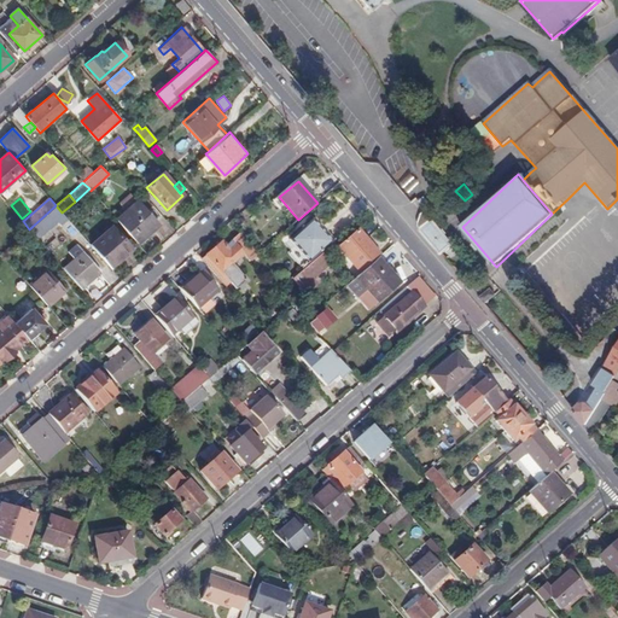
[(115,219),(135,243),(157,223),(136,200),(115,219)]
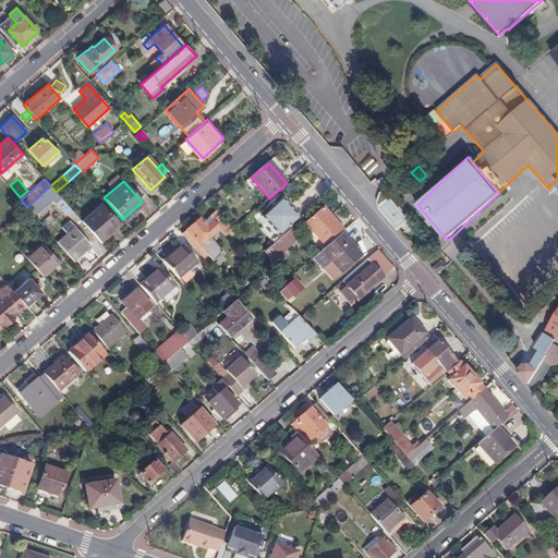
[(56,192),(50,185),(26,207),(34,215),(50,201),(52,204),(53,203),(60,197),(56,192)]
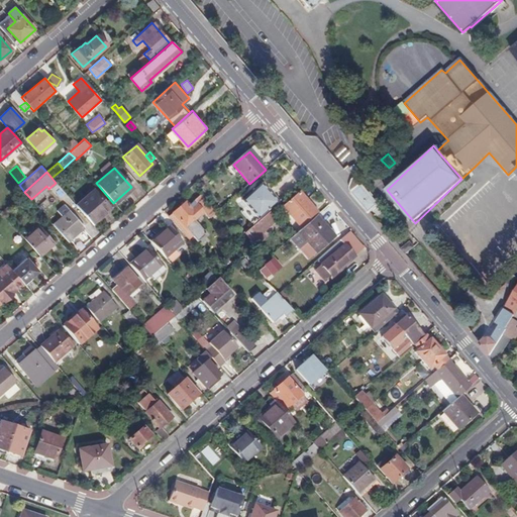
[(59,198),(65,193),(56,183),(49,188),(59,198)]
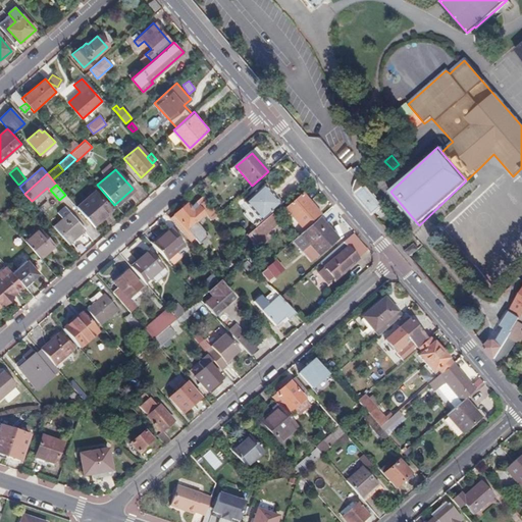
[(271,213),(280,204),(264,186),(245,202),(261,221),(271,213)]
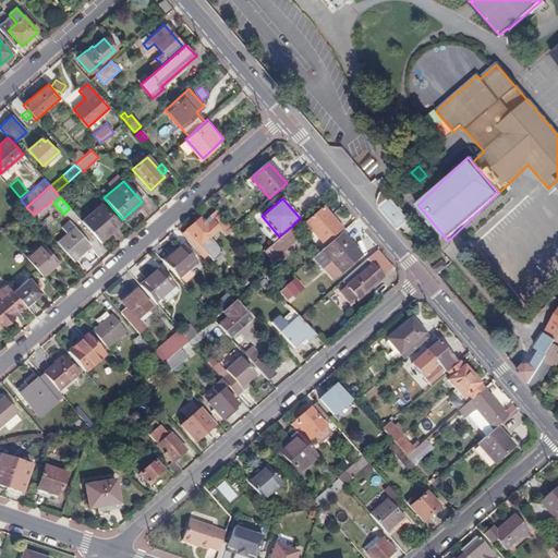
[(83,223),(98,240),(116,225),(101,207),(83,223)]
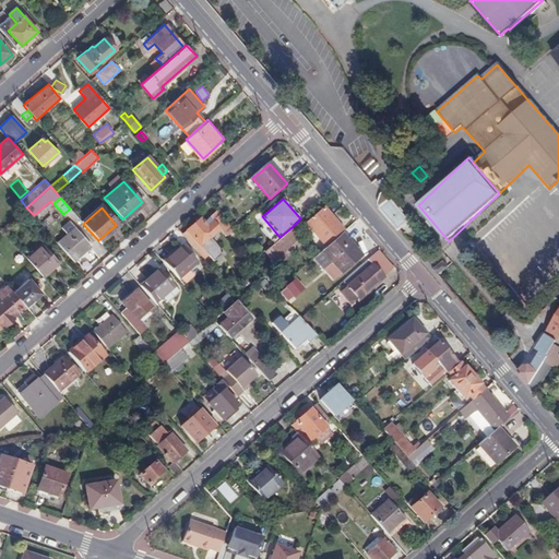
[(337,224),(324,207),(306,223),(322,245),(339,230),(335,226),(337,224)]
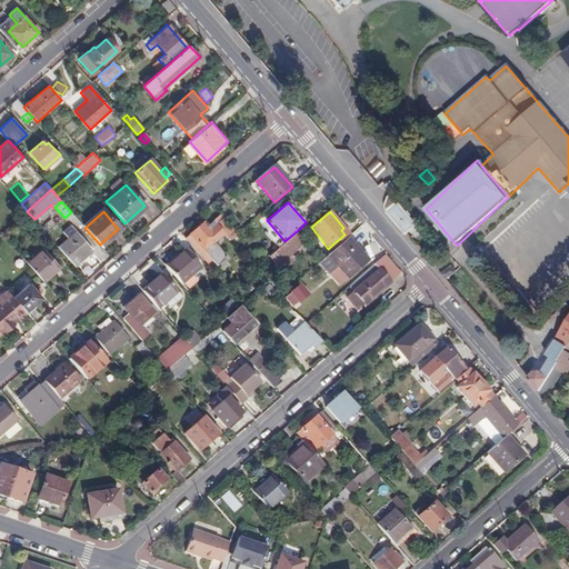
[(238,235),(222,216),(213,223),(223,237),(229,242),(231,240),(237,236),(238,235)]
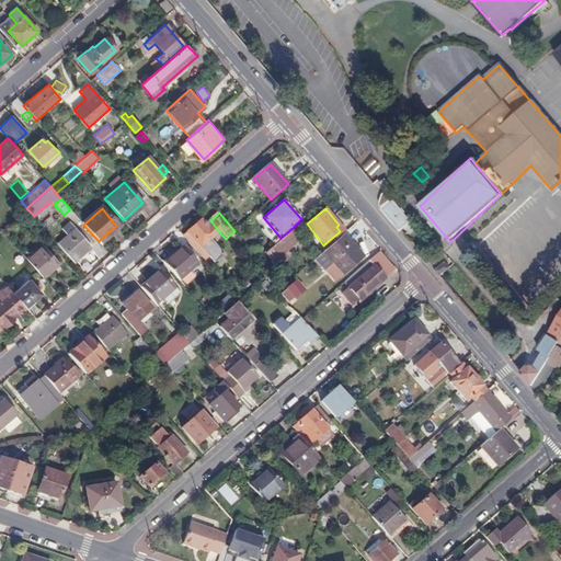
[(201,220),(183,236),(193,248),(205,261),(209,256),(216,264),(225,258),(210,241),(220,233),(210,220),(205,226),(201,220)]
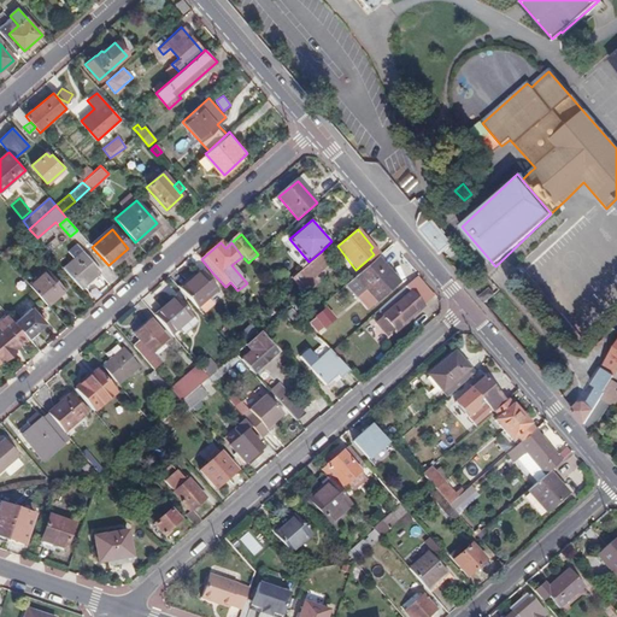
[(327,258),(321,252),(309,262),(304,265),(310,272),(327,258)]
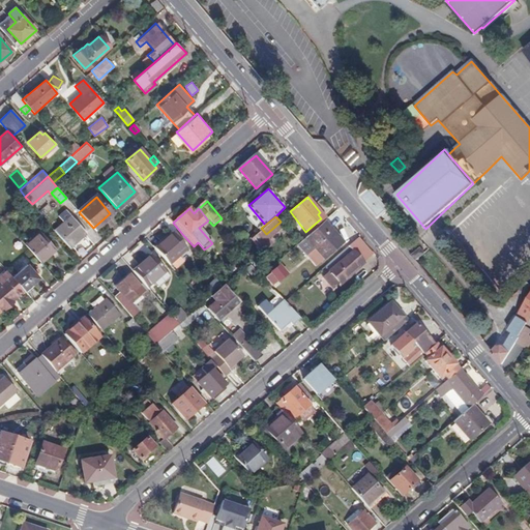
[(55,231),(69,247),(86,233),(71,217),(55,231)]
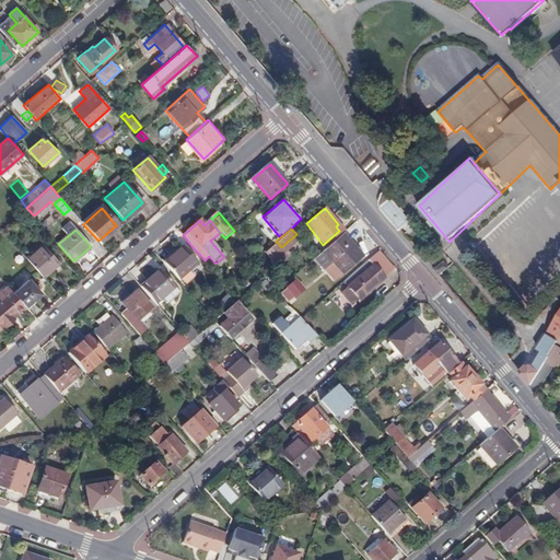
[(233,232),(228,236),(233,242),(237,237),(233,232)]
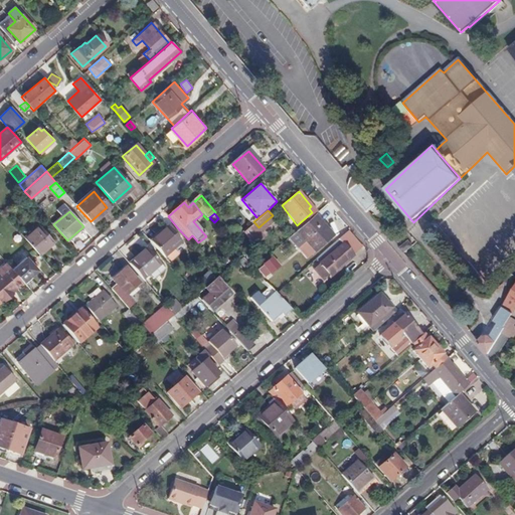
[(306,241),(314,251),(333,235),(315,214),(296,230),(306,241)]
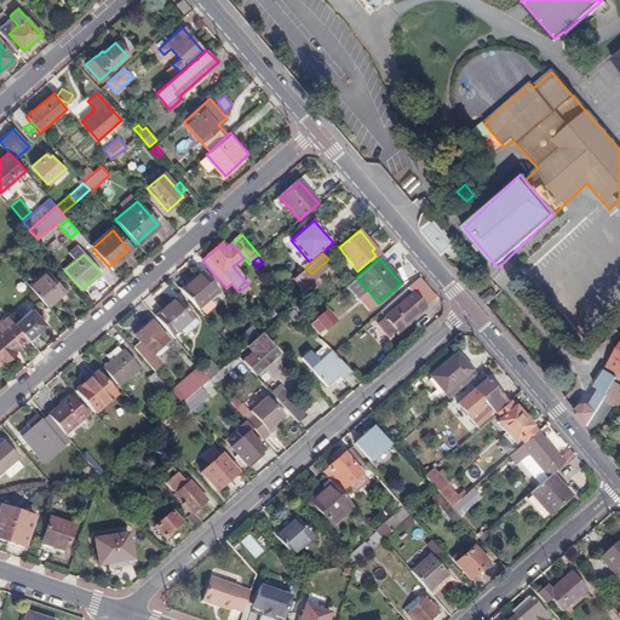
[(29,286),(46,305),(64,291),(47,271),(29,286)]
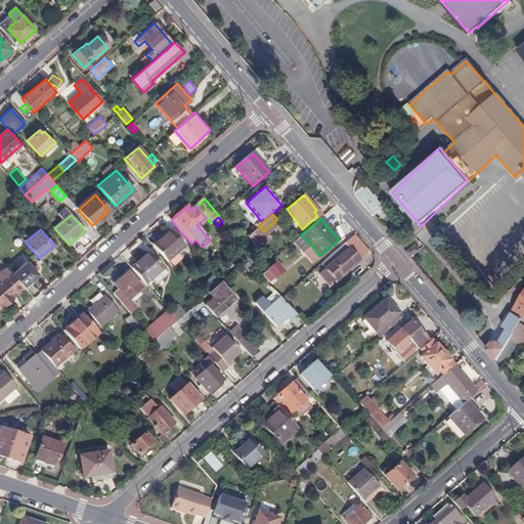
[(171,230),(153,247),(166,262),(185,247),(171,230)]
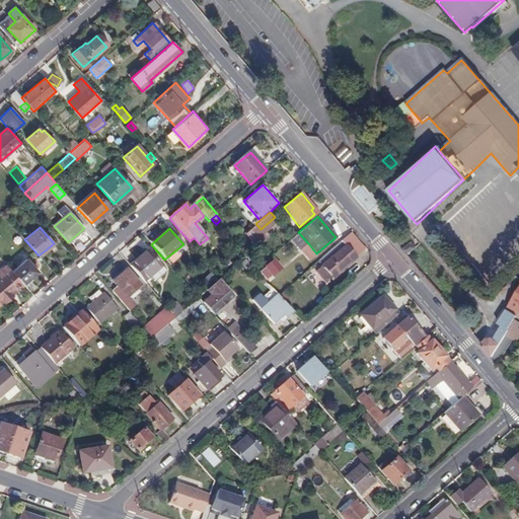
[(308,243),(298,232),(290,238),(300,250),(308,243)]
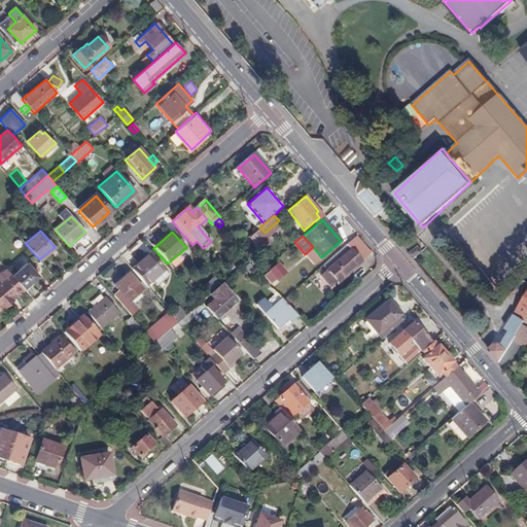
[(370,252),(355,237),(346,245),(350,250),(327,271),(337,281),(370,252)]
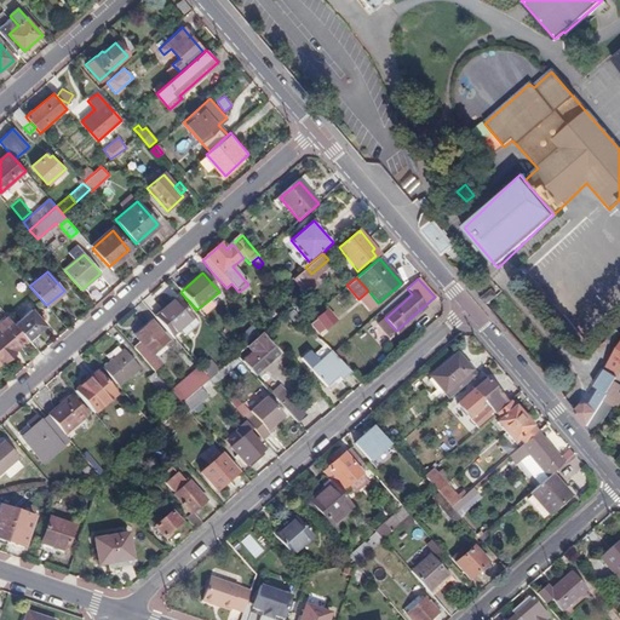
[(492,292),(482,300),(487,306),(497,298),(492,292)]
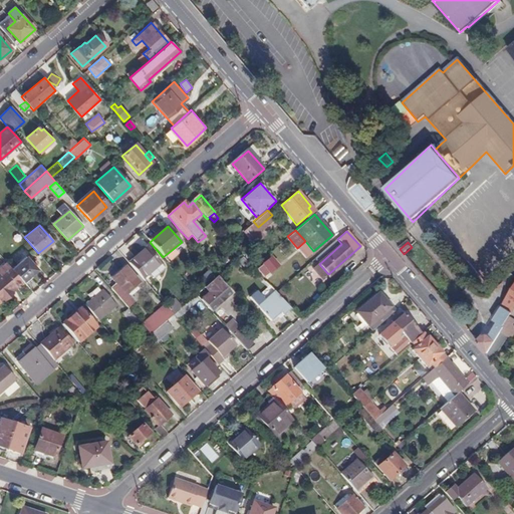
[(147,247),(130,263),(143,278),(149,273),(154,279),(166,270),(161,263),(147,247)]
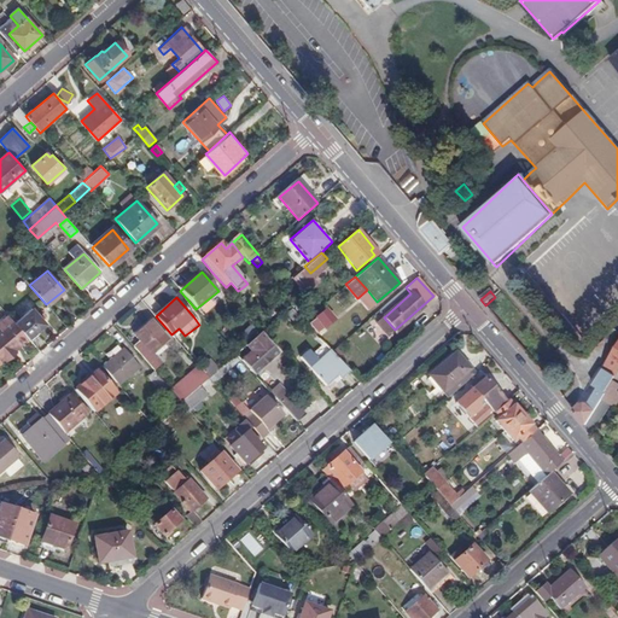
[(280,305),(275,299),(263,310),(268,316),(280,305)]
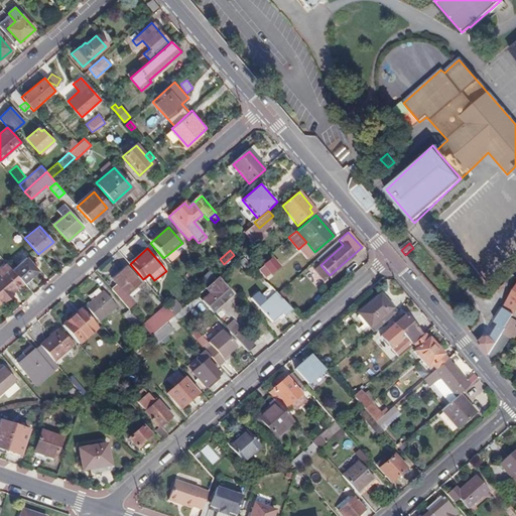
[(253,267),(254,268),(260,262),(255,257),(253,259),(247,252),(243,255),(245,257),(253,267)]
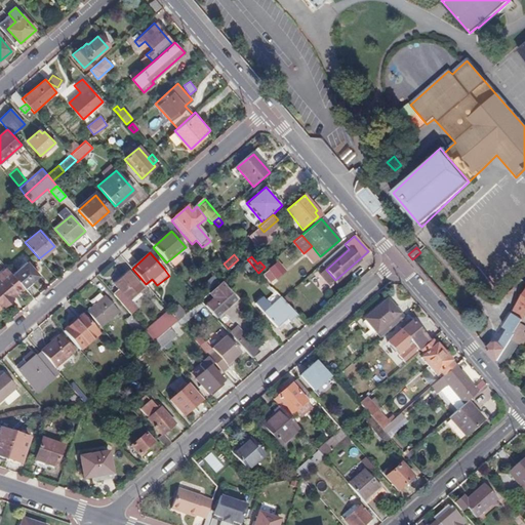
[(257,272),(249,261),(243,267),(252,276),(257,272)]
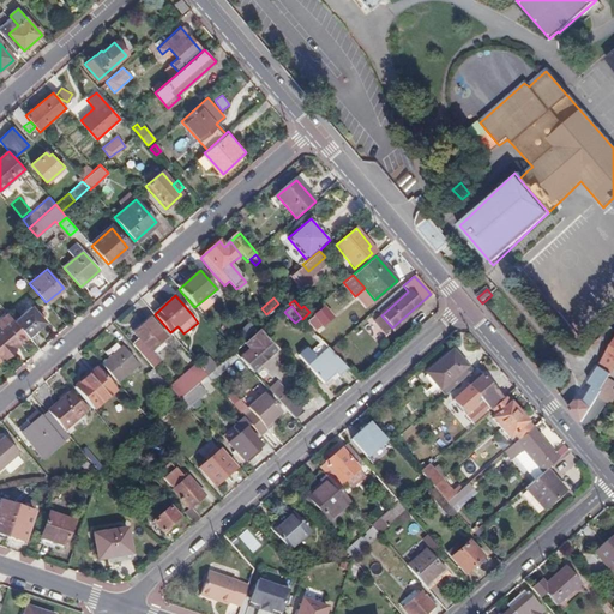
[(26,335),(28,336),(43,321),(31,307),(14,321),(26,335)]
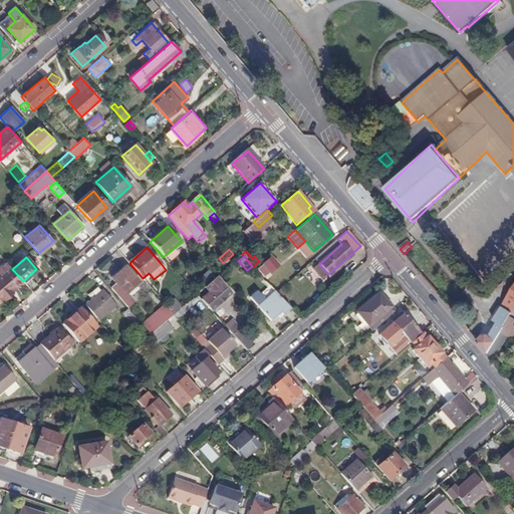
[(279,265),(271,257),(258,268),(266,277),(279,265)]
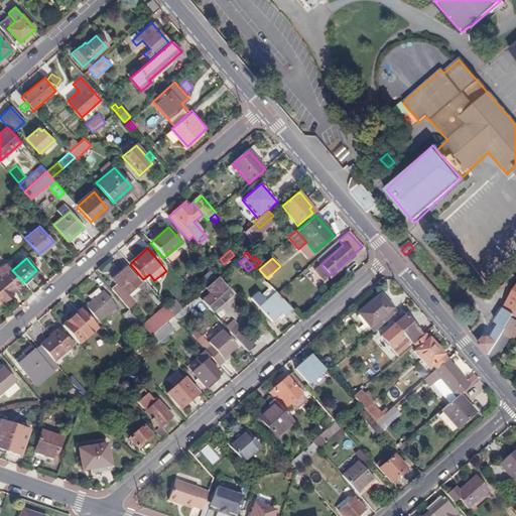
[(0,275),(0,300),(22,281),(12,270),(7,264),(1,269),(1,274),(0,275)]
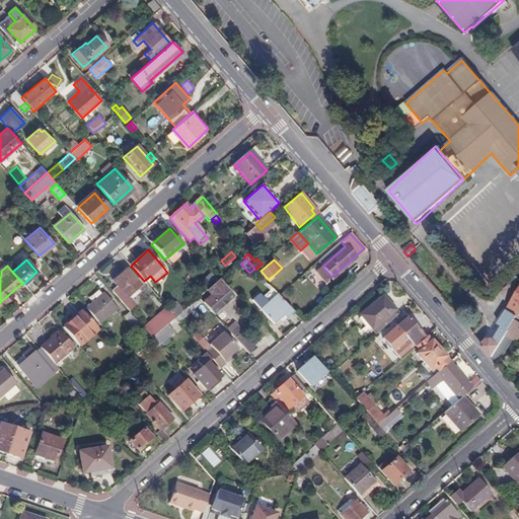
[(326,282),(331,277),(322,267),(317,272),(326,282)]
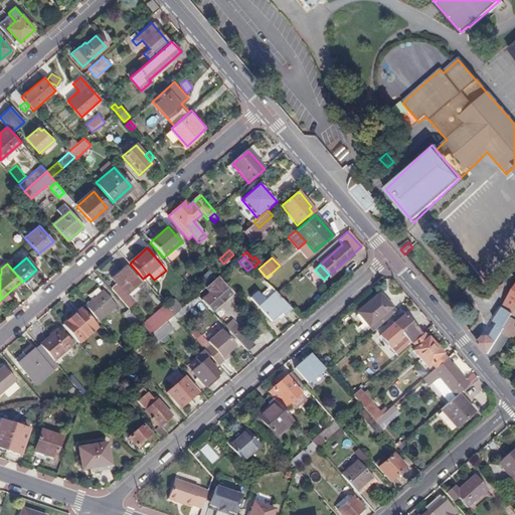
[(117,286),(112,289),(129,308),(135,302),(128,294),(137,285),(140,288),(143,286),(126,267),(112,280),(117,286)]
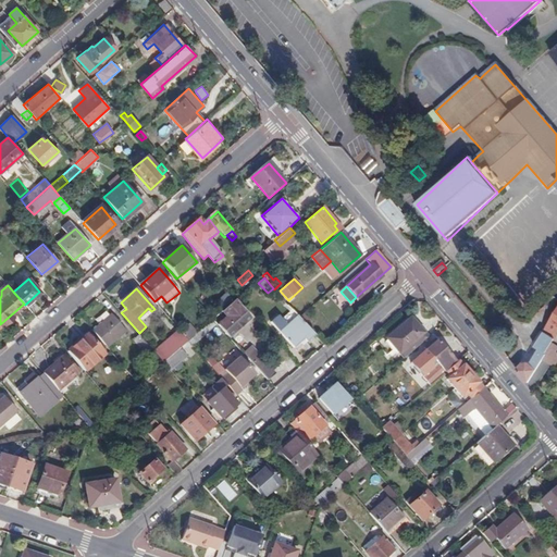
[(224,310),(235,300),(230,294),(219,304),(224,310)]
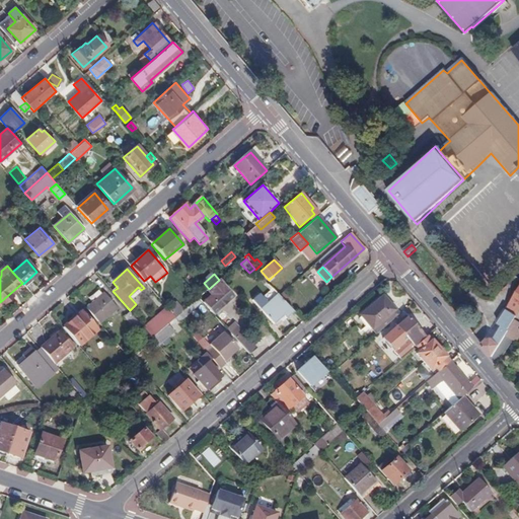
[(235,297),(220,279),(219,280),(209,289),(207,290),(211,295),(203,303),(214,315),(235,297)]
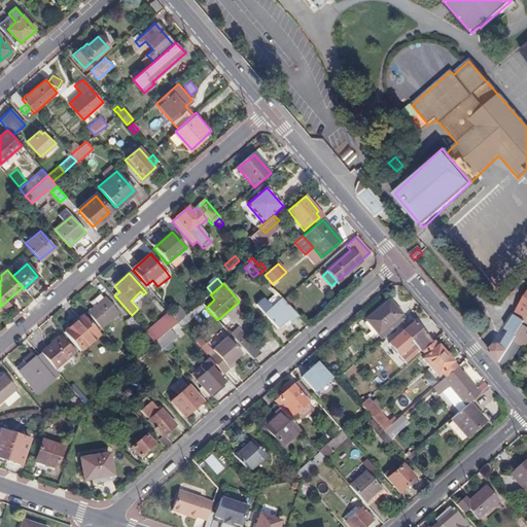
[(283,302),(287,297),(280,289),(276,293),(281,300),(283,302)]
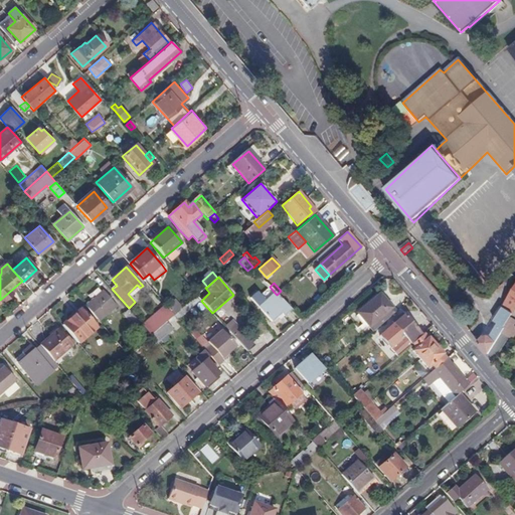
[(514,288),(495,323),(499,325),(491,338),(486,339),(480,344),(494,362),(509,338),(503,334),(510,322),(514,324),(514,288)]
